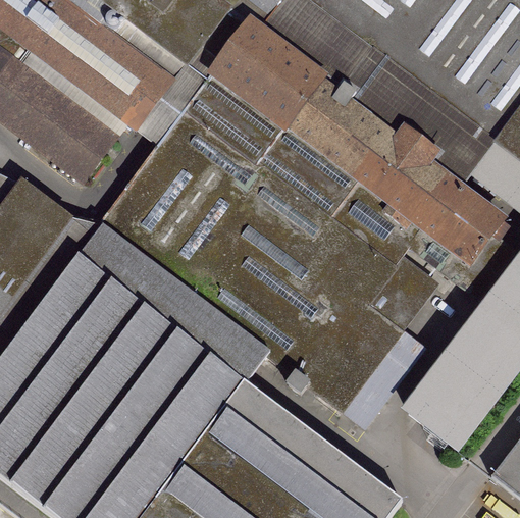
[(0,120),(88,187),(119,144),(31,75),(41,61),(138,136),(177,82),(118,40),(131,23),(191,68),(226,16),(204,0),(0,0),(0,120)]
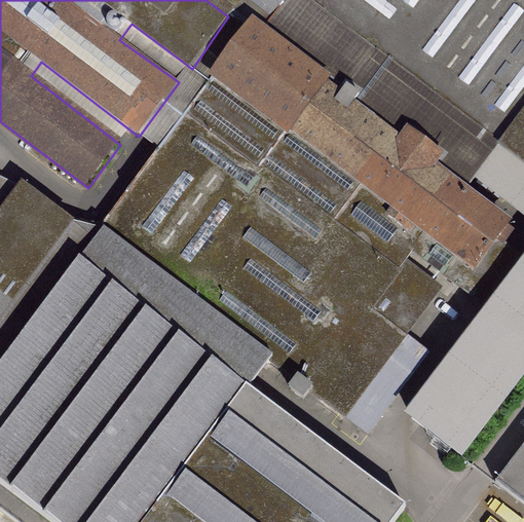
[(303,0),(500,149),(479,179),(523,213),(523,273),(413,419),(461,456),(523,373),(523,0),(303,0)]
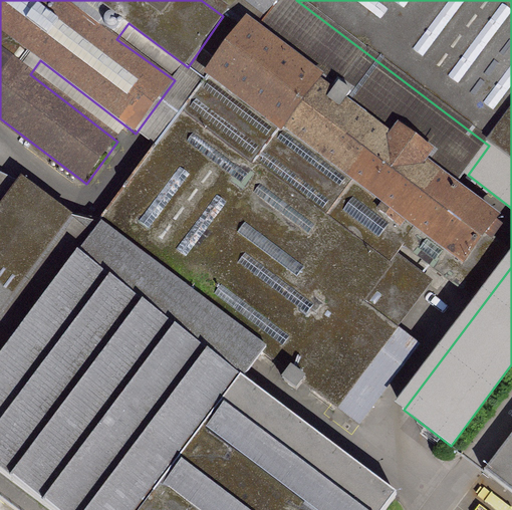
[(325,74),(246,17),(202,75),(467,266),(504,216),(428,162),(436,151),(397,122),(390,133),(319,82),(325,74)]
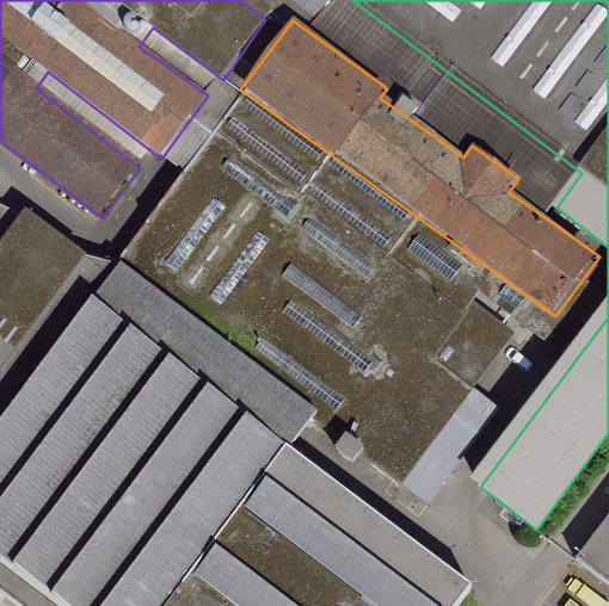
[(240,90),(111,266),(312,412),(288,444),(401,527),(555,316),(240,90)]
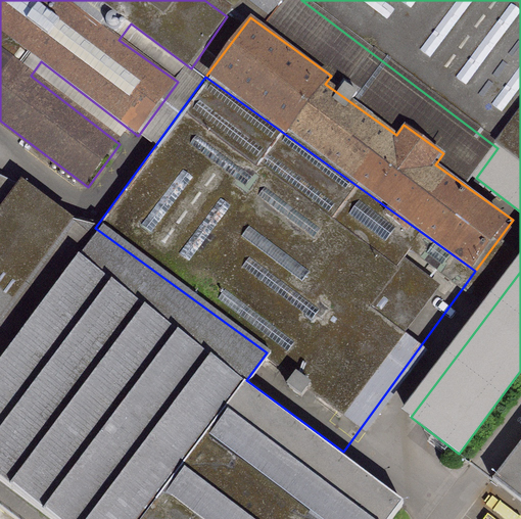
[(0,318),(75,221),(21,184),(5,205),(0,211),(0,318)]
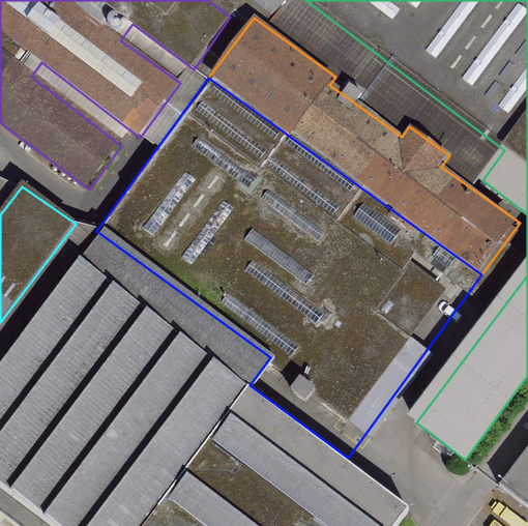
[(96,231),(0,362),(0,487),(52,525),(144,525),(250,385),(270,357),(96,231)]
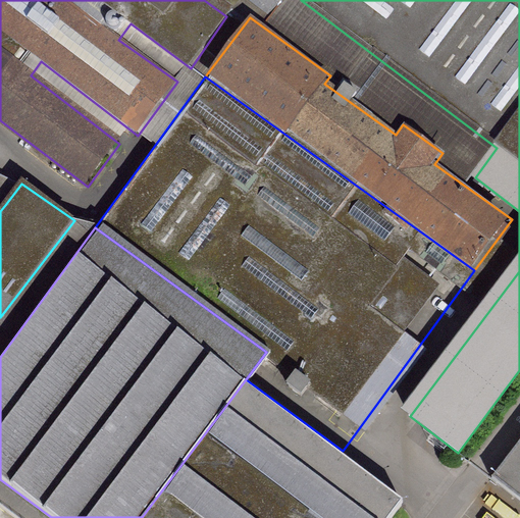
[(246,379),(142,517),(397,517),(410,502),(343,451),(246,379)]
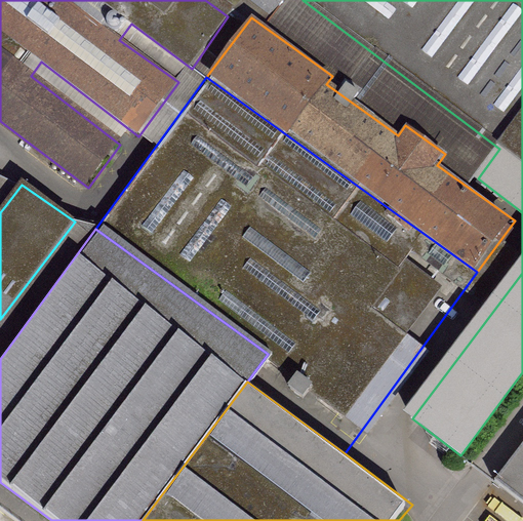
[(522,449),(496,484),(522,504),(522,449)]
